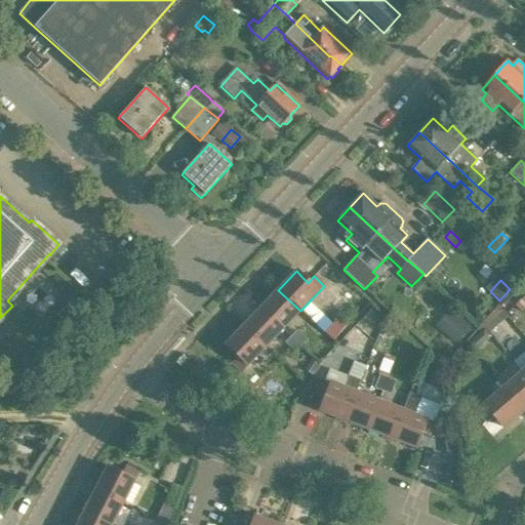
[(278,290),(260,309),(282,329),(300,311),(278,290)]
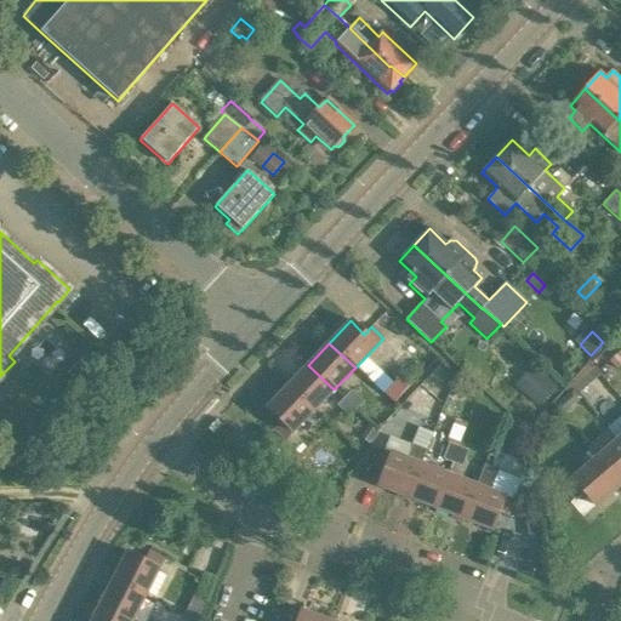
[(69,372),(85,386),(107,362),(91,348),(69,372)]
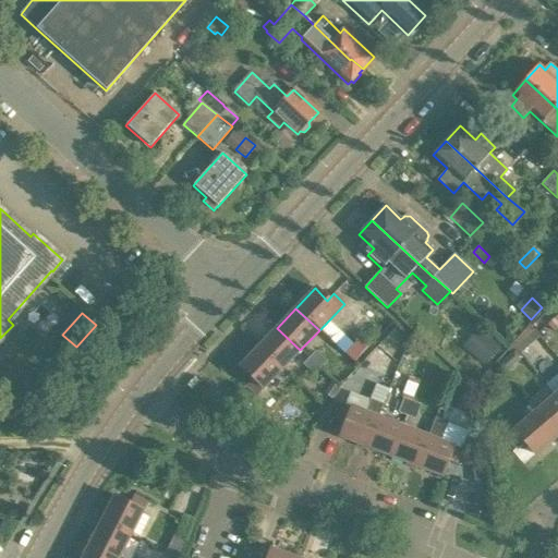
[(510,327),(504,330),(509,340),(516,336),(510,327)]
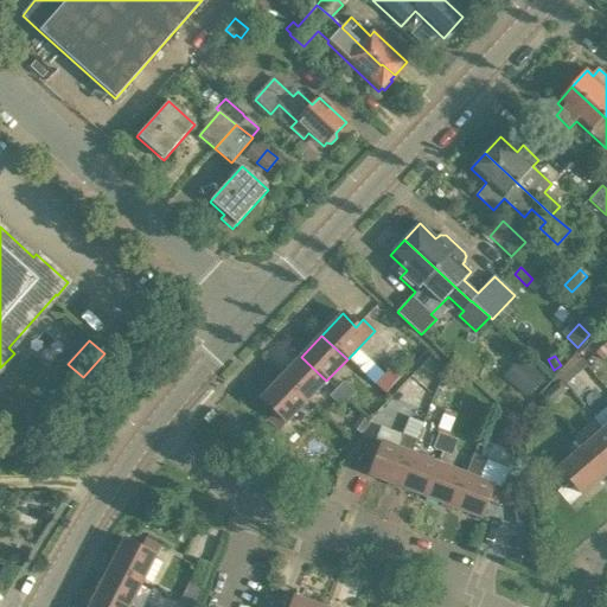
[(301,357),(281,378),(306,402),(326,381),(301,357)]
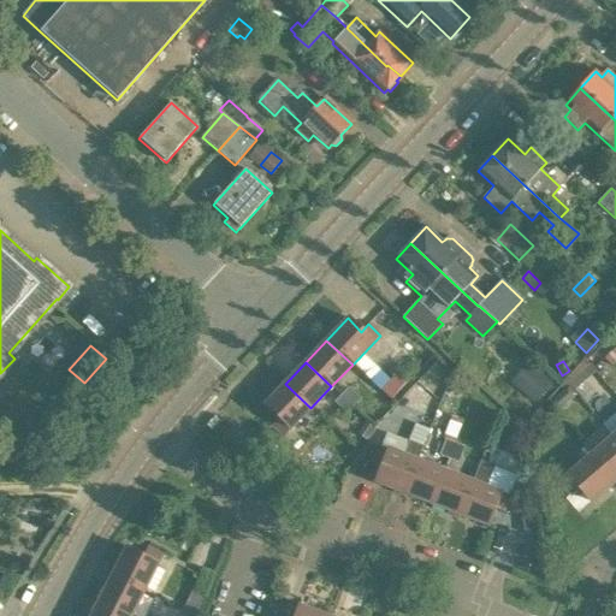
[(533,374),(526,367),(511,383),(534,406),(555,384),(539,368),(533,374)]
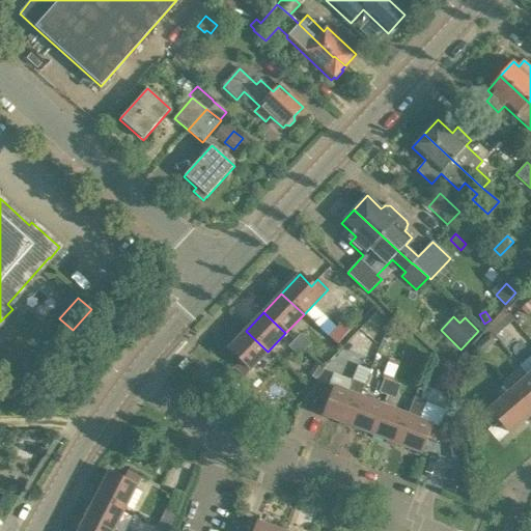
[(268,352),(246,331),(227,350),(240,361),(233,367),(244,378),(268,352)]
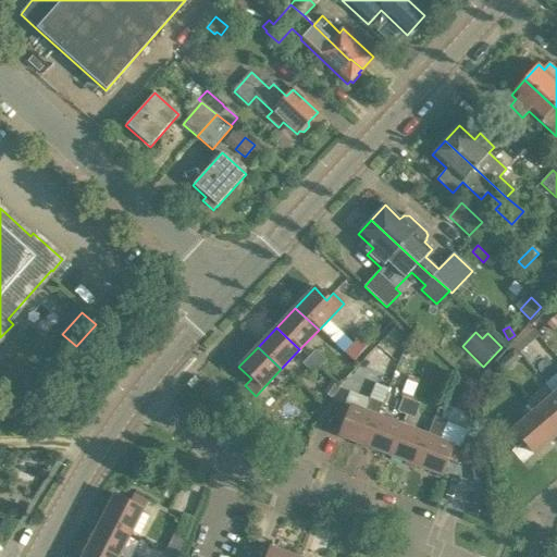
[(314,351),(309,358),(319,368),(324,361),(314,351)]
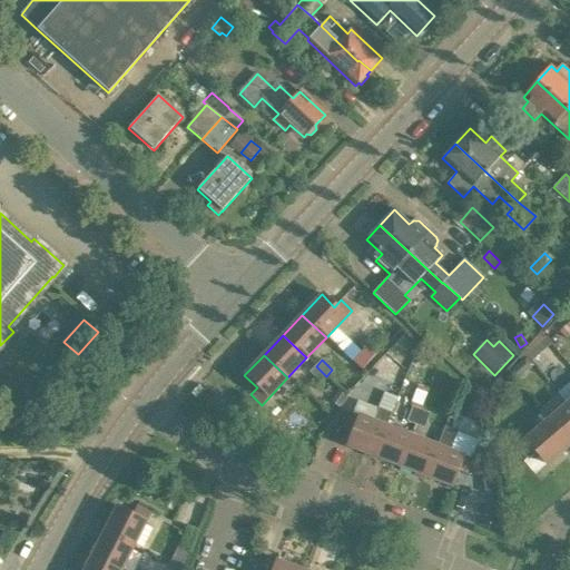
[(526,361),(504,379),(512,387),(533,369),(526,361)]
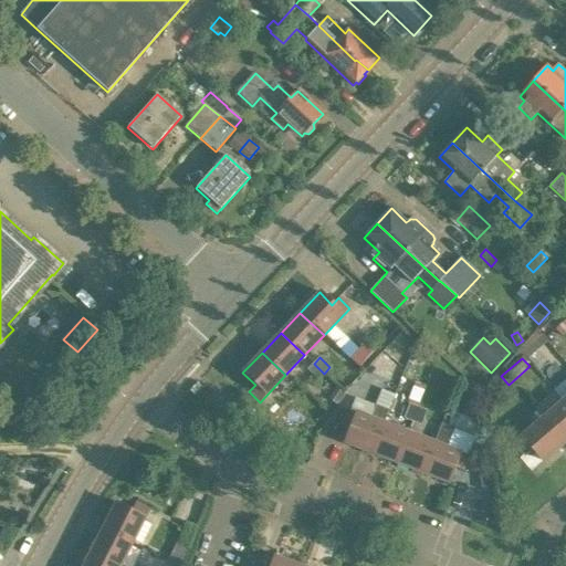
[(324,374),(314,364),(307,370),(317,380),(324,374)]
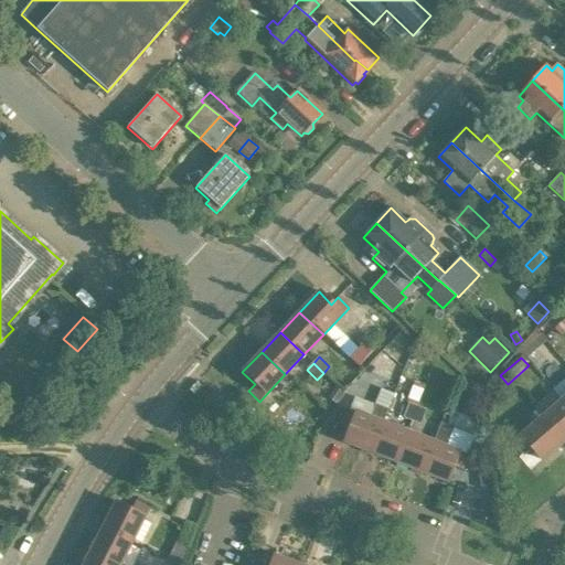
[(342,393),(334,387),(328,397),(336,403),(342,393)]
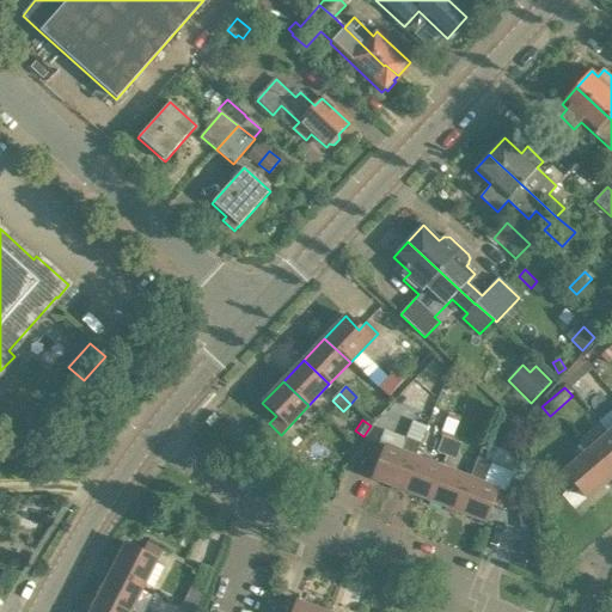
[(421,440),(426,427),(412,422),(407,434),(421,440)]
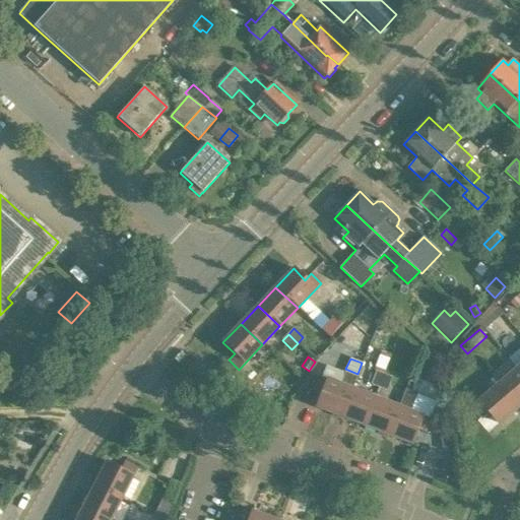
[(500,368),(490,377),(493,379),(497,385),(517,407),(519,404),(519,372),(517,368),(507,377),(500,368)]
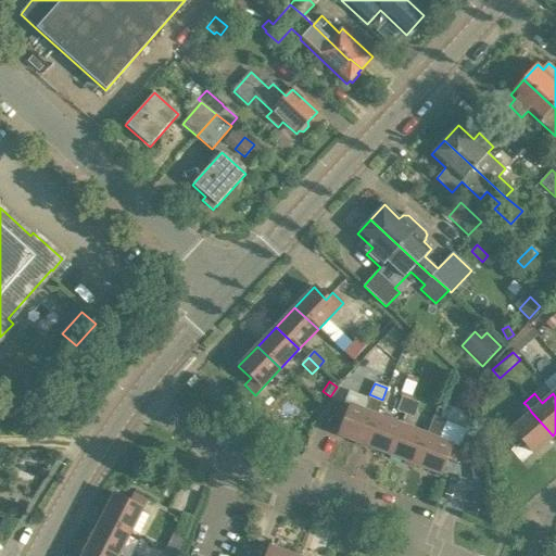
[(396,411),(404,414),(409,401),(402,397),(396,411)]
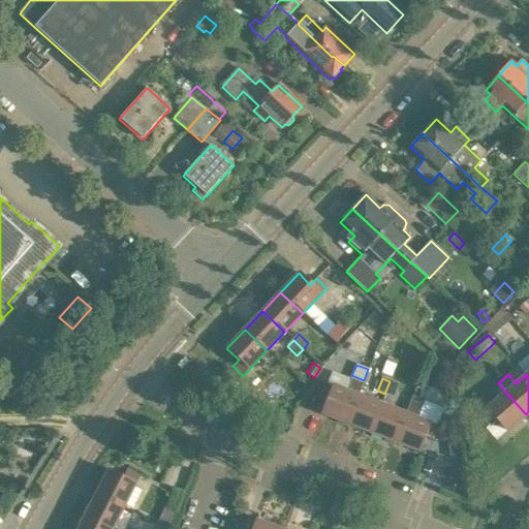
[(324,383),(319,396),(328,399),(321,414),(345,424),(356,395),(358,396),(363,383),(350,379),(346,392),(324,383)]
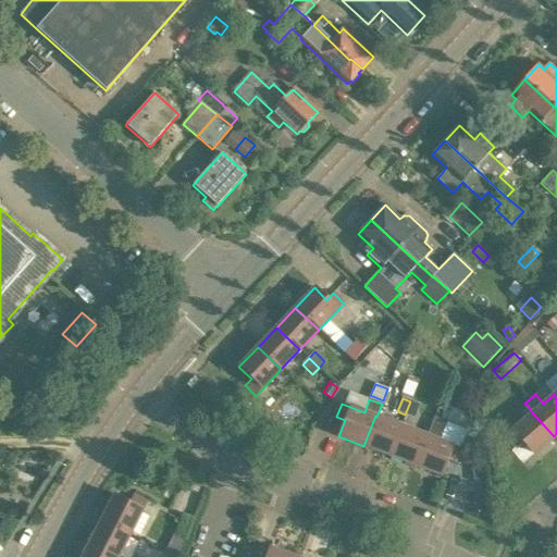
[(410,401),(405,415),(413,418),(419,405),(410,401)]
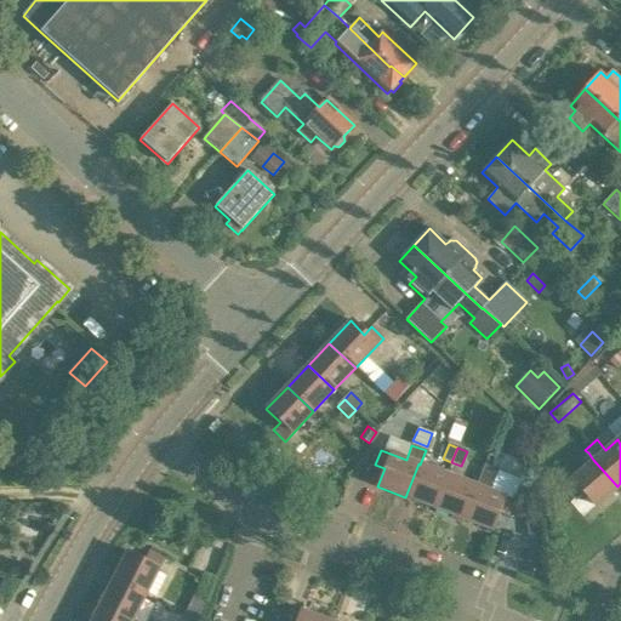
[(585,467),(563,486),(574,499),(581,493),(594,507),(617,486),(593,460),(585,467)]
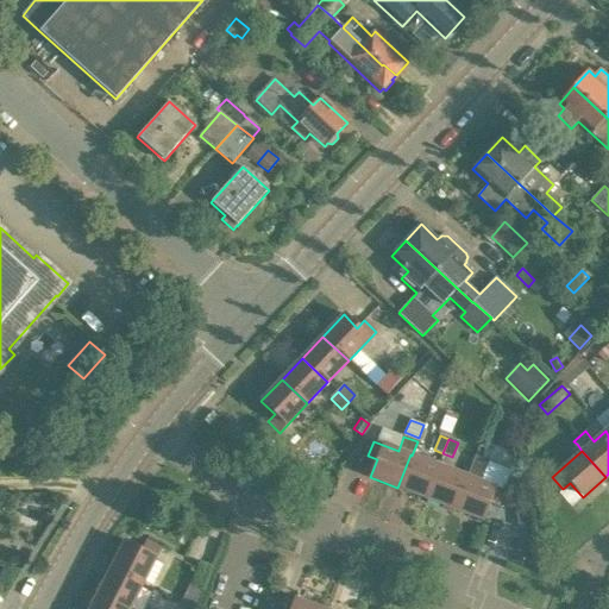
[(410,454),(397,488),(426,498),(438,465),(412,456),(410,454)]
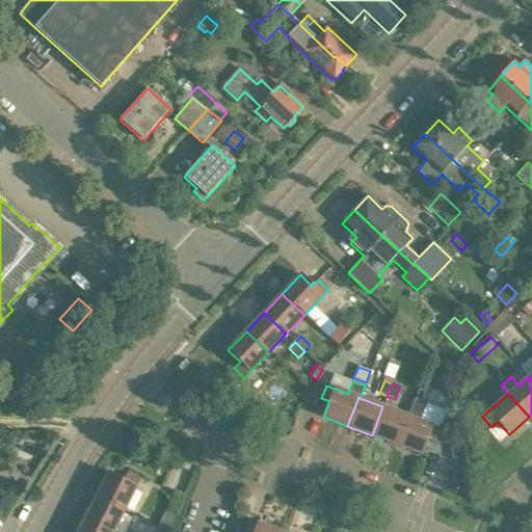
[(407,416),(396,445),(421,454),(426,439),(434,442),(440,428),(446,411),(426,403),(415,399),(408,417),(407,416)]
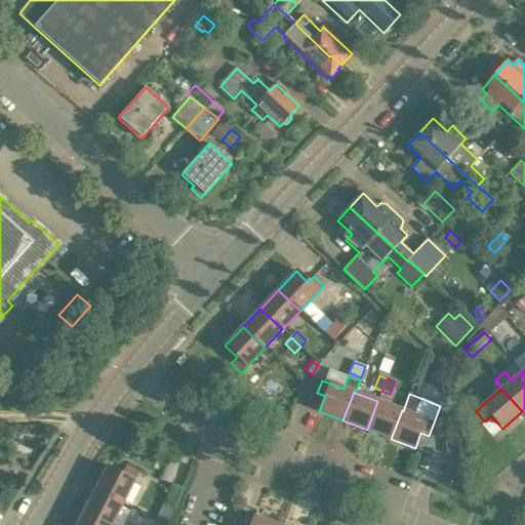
[(377,401),(367,430),(391,439),(402,410),(377,401)]
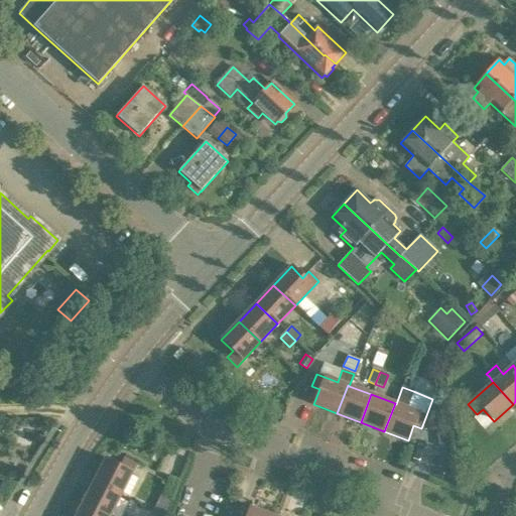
[(435,425),(437,447),(448,446),(446,423),(435,425)]
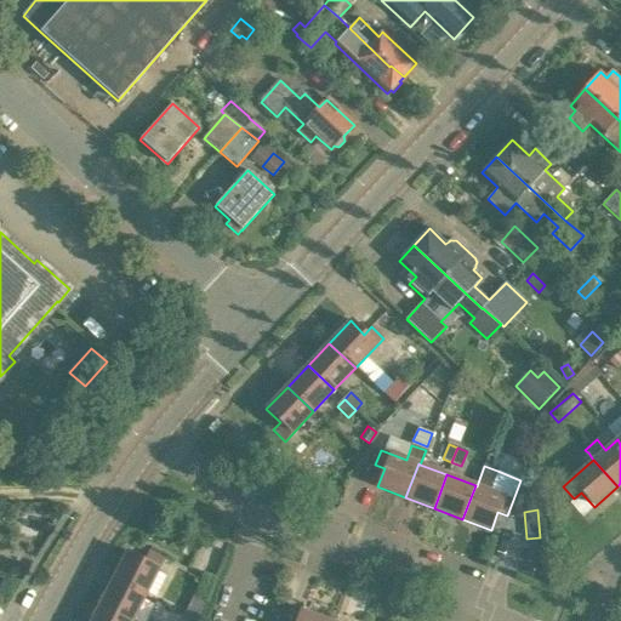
[(126,553),(113,580),(144,597),(163,560),(148,552),(143,562),(126,553)]
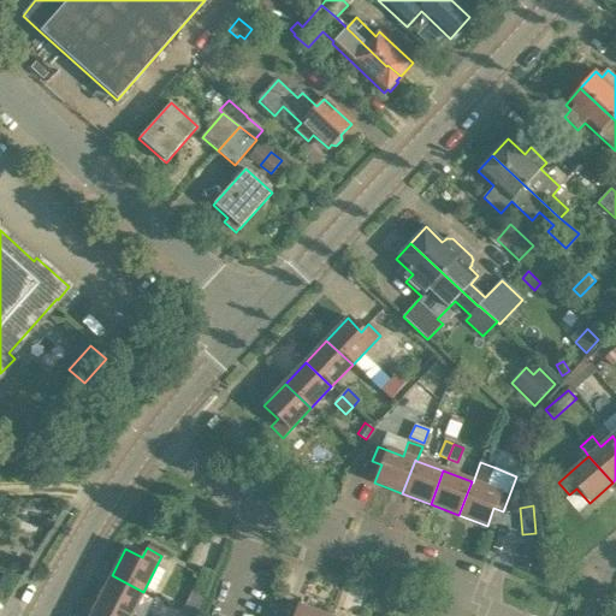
[(191,593),(203,597),(212,573),(201,568),(191,593)]
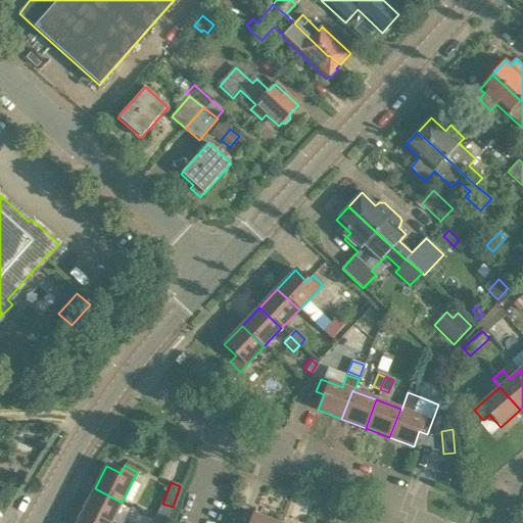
[(10,491),(3,488),(0,493),(0,500),(4,502),(10,491)]
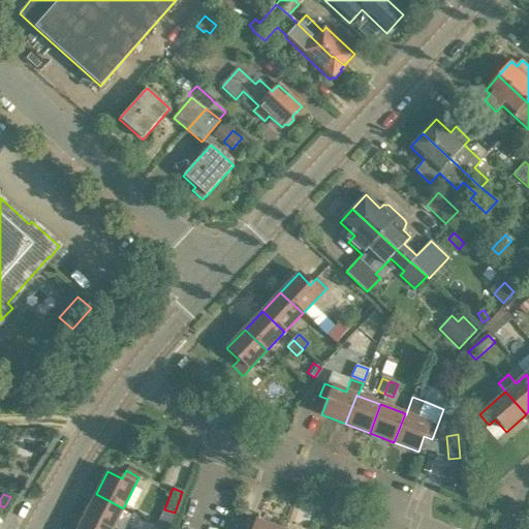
[(96,494),(84,517),(107,528),(112,528),(123,508),(96,494)]
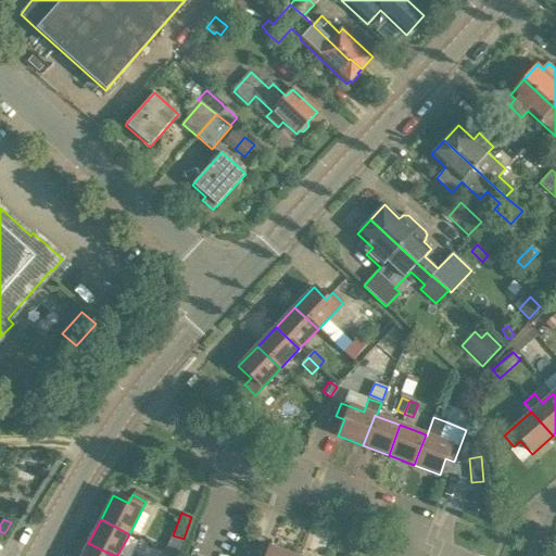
[(113,555),(88,543),(81,555),(113,555)]
